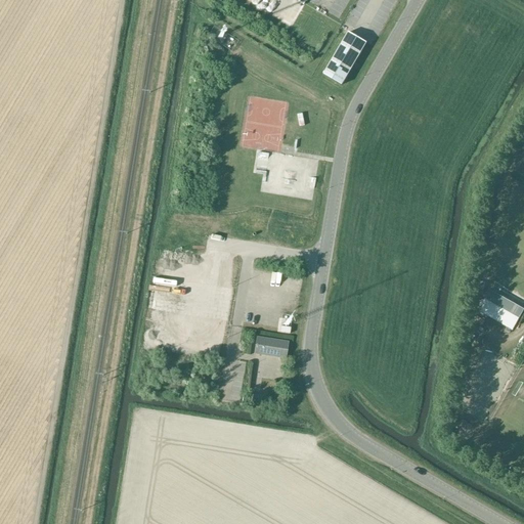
[(342,85),(366,43),(349,33),(324,75),(342,85)]
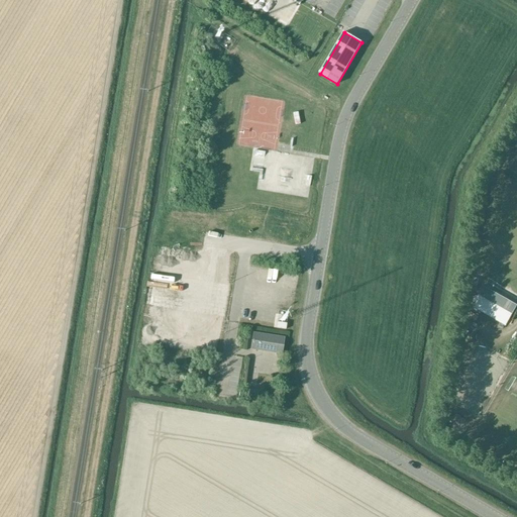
[(262,150),(262,162),(272,162),(272,149),(262,150)]
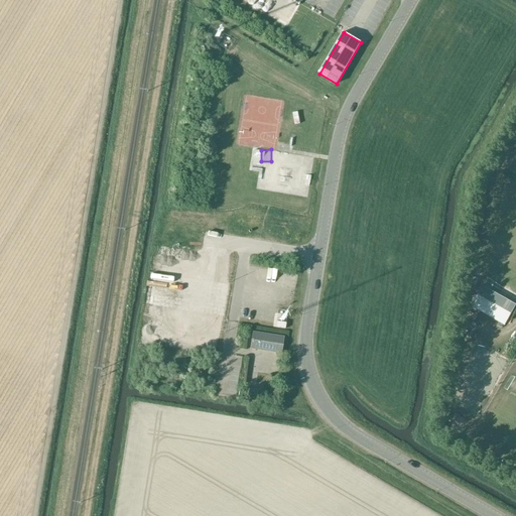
[(286,174),(294,177),(297,169),(288,167),(286,174)]
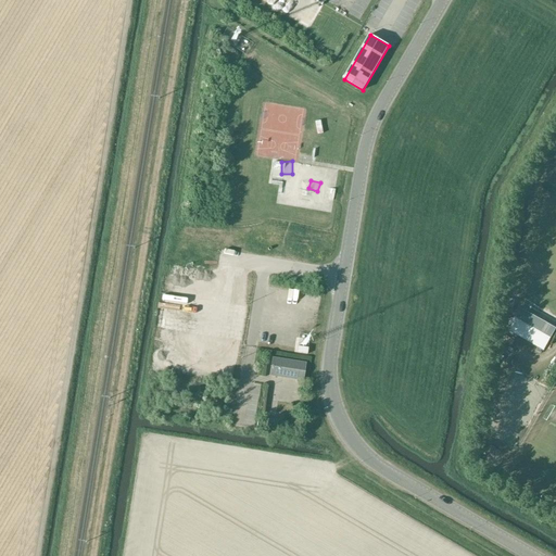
[(513,316),(551,338),(553,335),(555,328),(555,327),(535,316),(519,306),(513,316)]
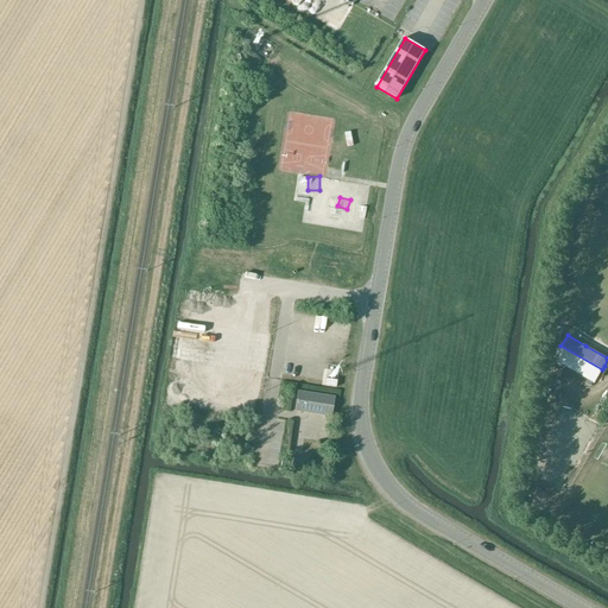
[(185,359),(198,359),(198,344),(185,344),(185,359)]
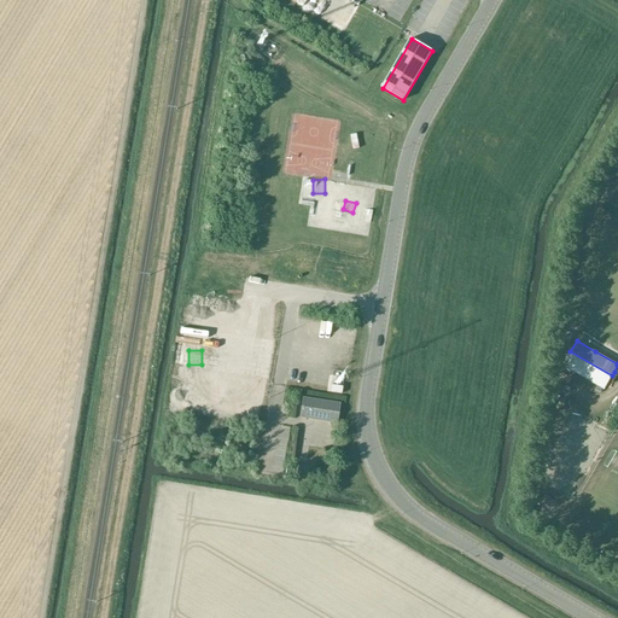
[(205,353),(204,367),(216,367),(217,354),(205,353)]
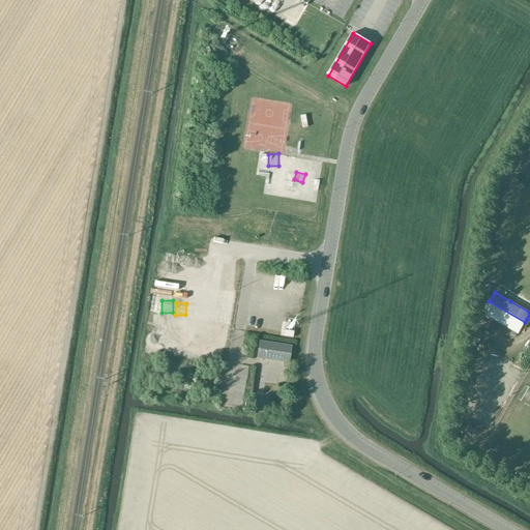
[(258,359),(290,363),(292,347),(260,342),(258,359)]
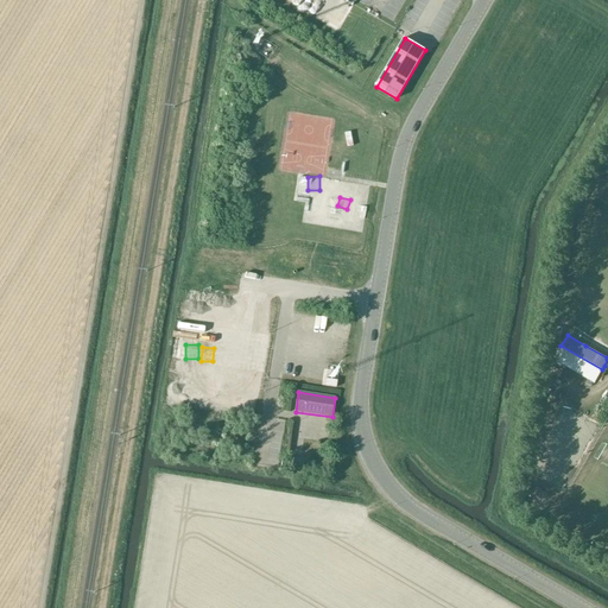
[(280,417),(280,431),(291,431),(291,418),(280,417)]
